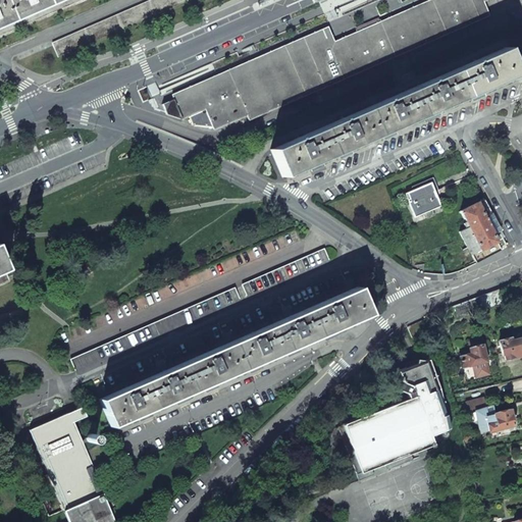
[(58,0),(0,25),(0,36),(83,0),(58,0)]
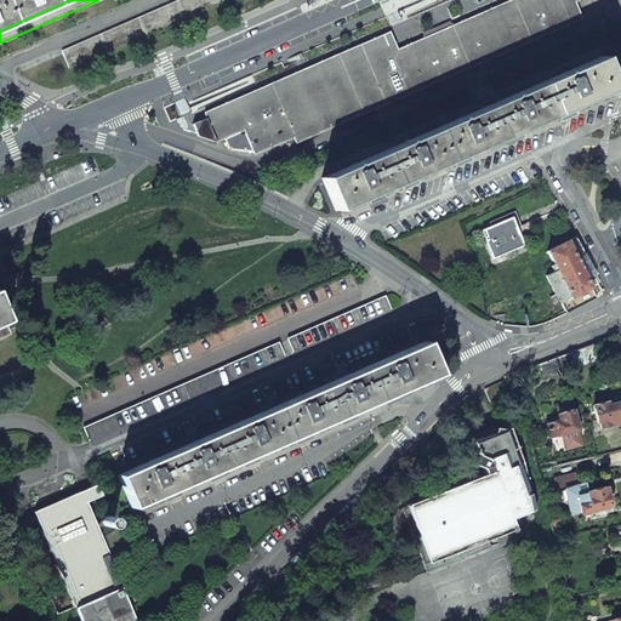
[(0,0),(0,30),(69,0),(0,0)]
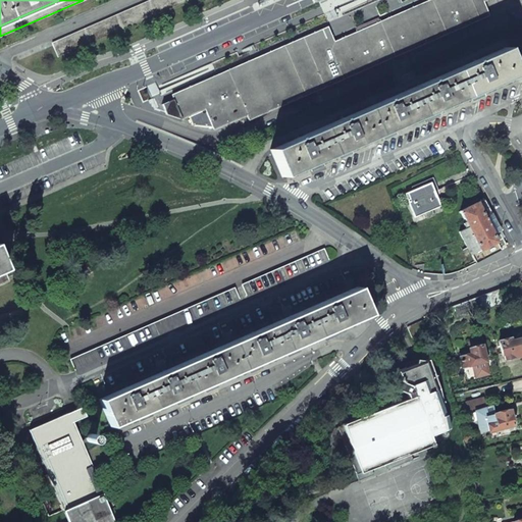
[(153,0),(52,44),(57,58),(190,0),(153,0)]
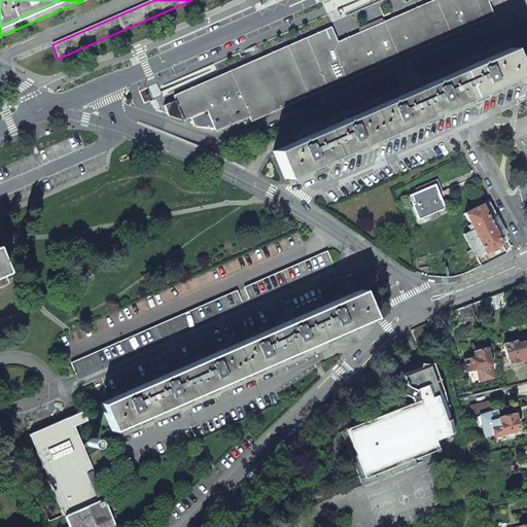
[(428,0),(400,11),(378,22),(360,29),(335,39),(330,25),(244,61),(170,93),(171,98),(178,115),(183,120),(187,124),(194,127),(211,129),(216,131),(249,116),(251,120),(416,49),(493,15),(488,1),(490,0),(428,0)]
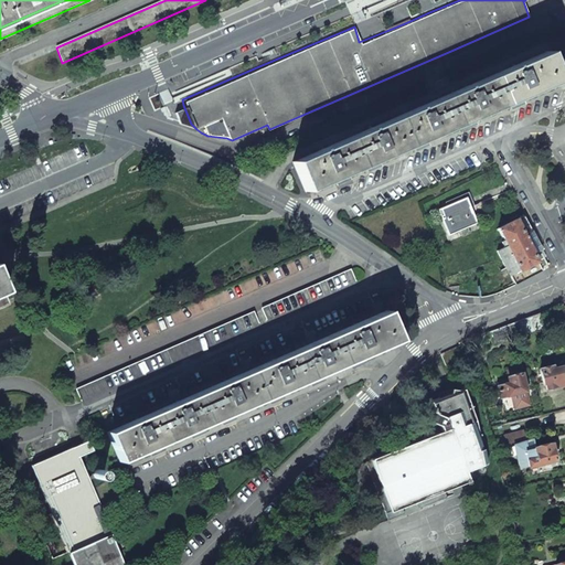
[(291,162),(305,192),(336,179),(338,183),(348,179),(347,174),(366,166),(369,169),(379,166),(376,161),(415,145),(416,149),(426,145),(425,140),(462,124),(465,128),(475,124),(472,119),(510,103),(512,107),(522,103),(520,98),(558,82),(545,52),(291,162)]
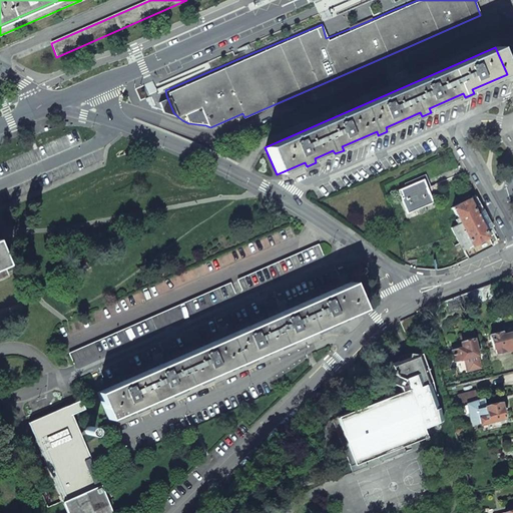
[(405,207),(414,230),(440,219),(430,196),(405,207)]
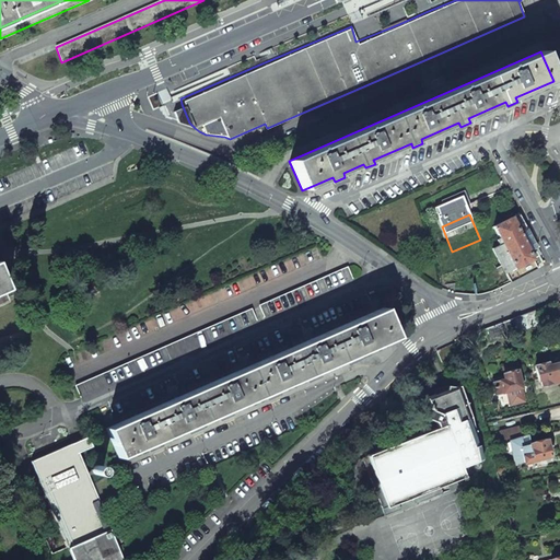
[(492,249),(505,275),(533,260),(529,253),(538,247),(518,214),(511,218),(493,226),(500,238),(497,241),(500,245),(492,249)]
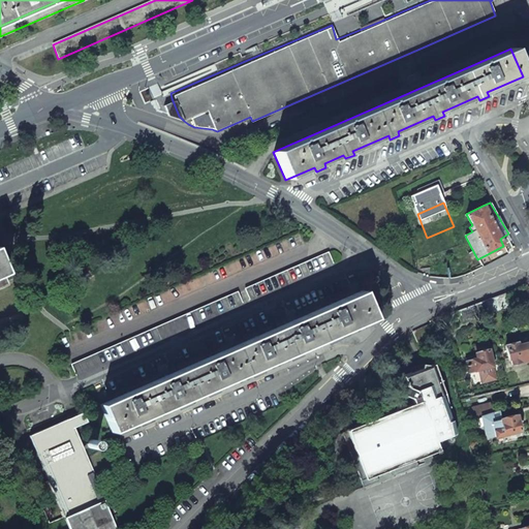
[(329,253),(245,289),(249,300),(333,263),(329,253)]
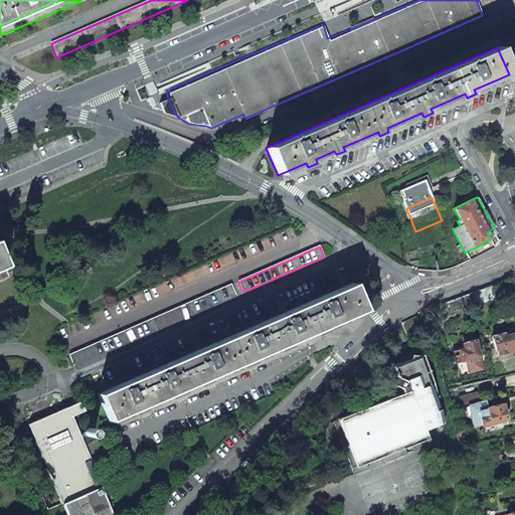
[(4,266),(0,268),(0,281),(9,277),(4,266)]
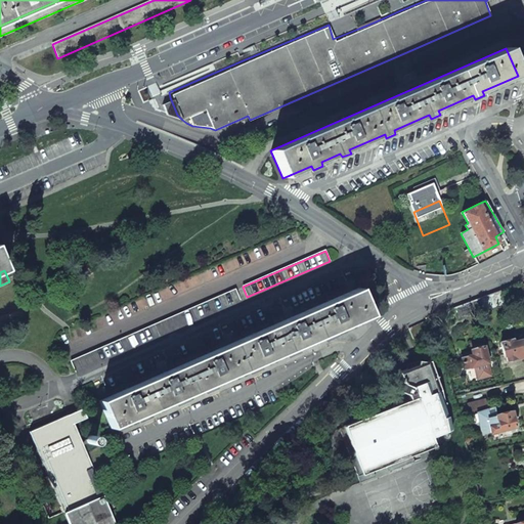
[(357,289),(98,401),(111,429),(139,417),(141,420),(150,416),(148,412),(177,400),(178,403),(187,400),(186,396),(206,388),(207,391),(216,387),(215,384),(250,368),(252,372),(261,367),(259,364),(288,352),(290,355),(299,351),(297,348),(325,336),(326,339),(337,335),(335,332),(369,316),(357,289)]
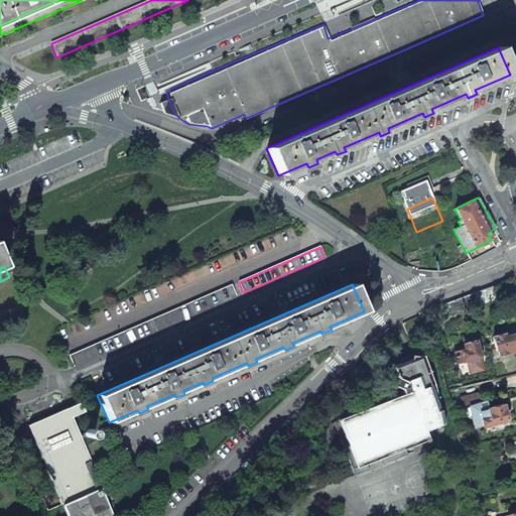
[(70,357),(74,367),(236,295),(232,285),(70,357)]
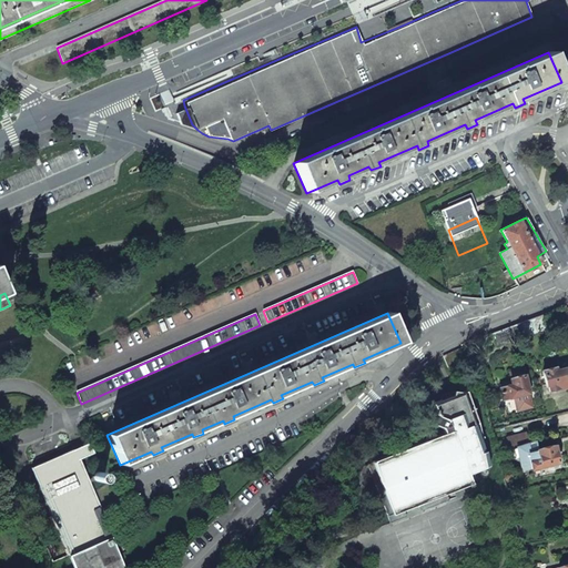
[(541,315),(490,335),(496,348),(547,330),(541,315)]
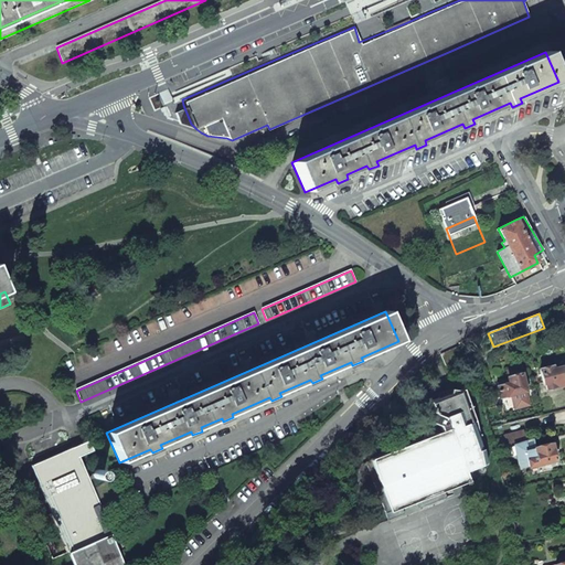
[(546,390),(564,385),(564,365),(552,370),(551,366),(540,369),(543,384),(545,383),(546,390)]
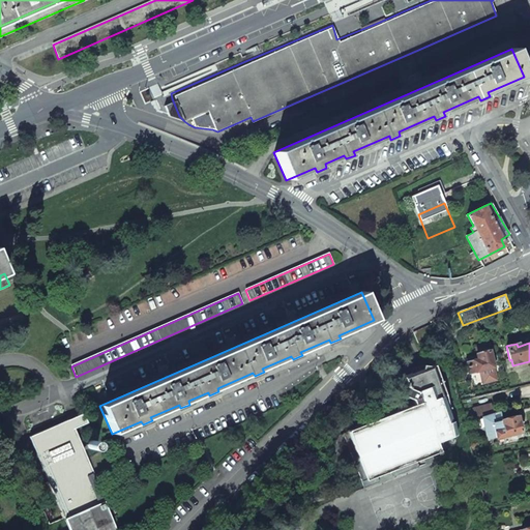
[(475,354),(476,359),(466,362),(469,373),(479,371),(482,383),(496,380),(491,363),(488,351),(486,345),(474,348),(475,354)]
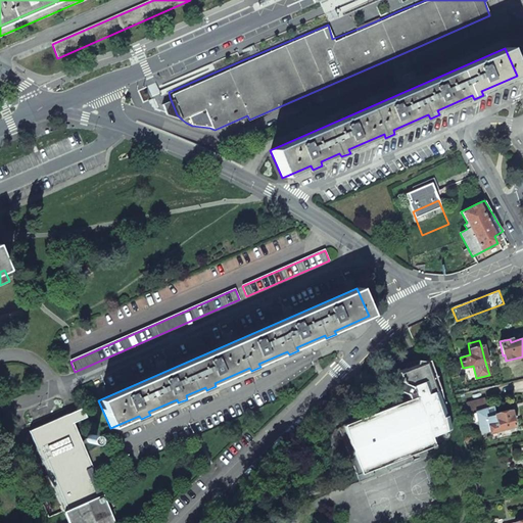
[(342,426),(338,428),(340,435),(359,482),(372,477),(370,471),(385,465),(387,471),(413,461),(411,456),(434,446),(431,437),(450,429),(440,389),(428,360),(396,372),(399,377),(397,381),(391,383),(394,389),(406,394),(408,399),(342,425),(342,426)]
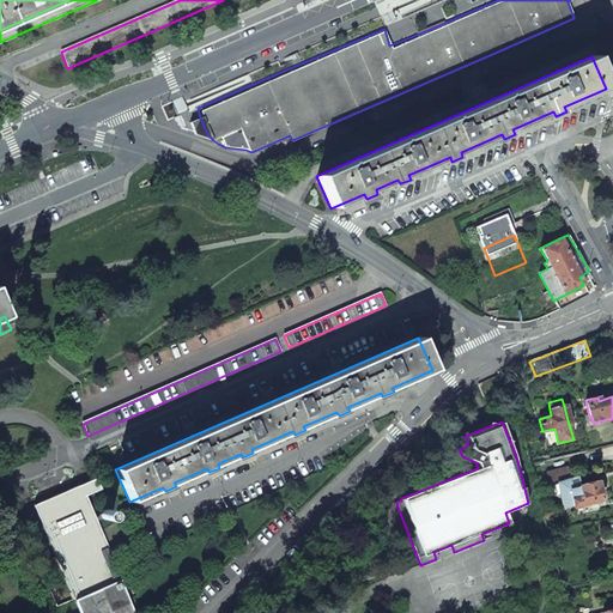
[(558,484),(570,480),(570,479),(566,467),(546,473),(552,485),(558,484)]
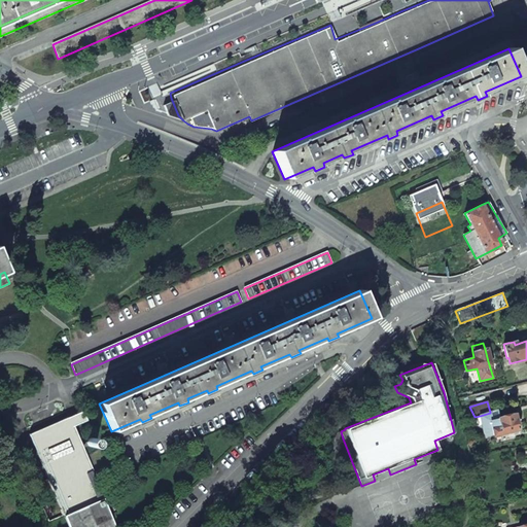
[(490,413),(492,421),(498,420),(498,418),(496,410),(490,412),(490,413)]
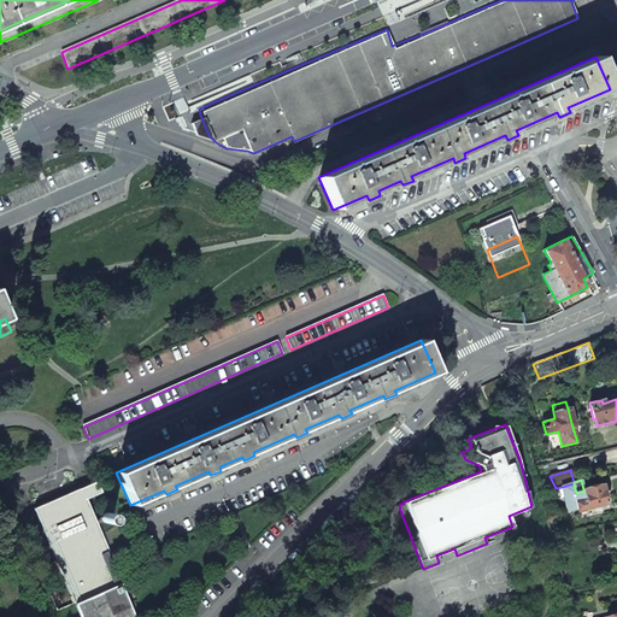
[(577,510),(605,503),(601,485),(583,489),(583,492),(576,493),(574,483),(562,487),(564,497),(566,507),(571,511),(577,509),(577,510)]
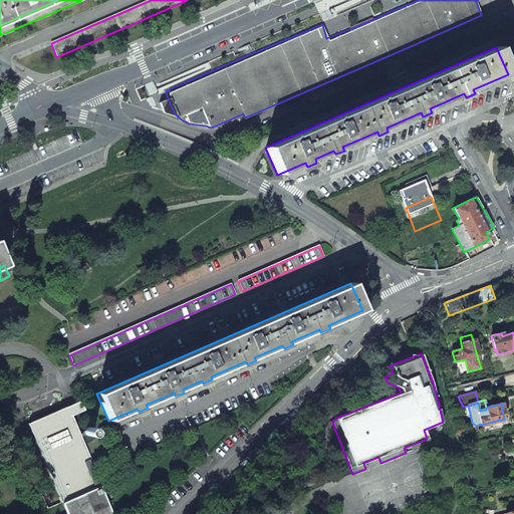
[(111,513),(66,408),(28,424),(67,513),(111,513)]
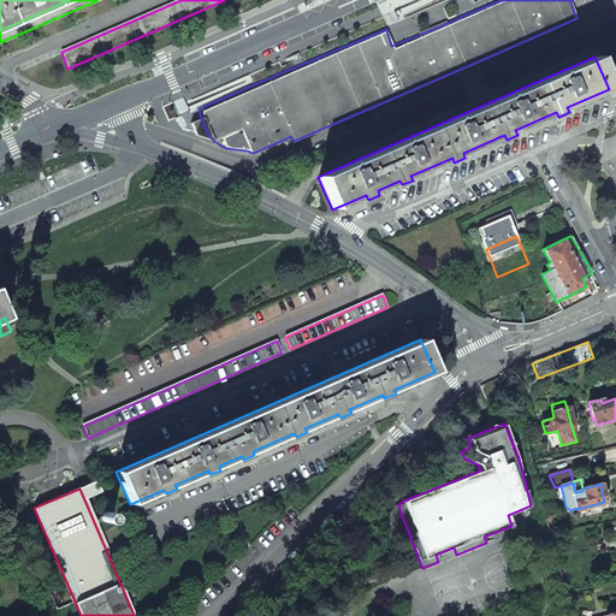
[(102,521),(105,522),(106,522),(108,522),(111,521),(112,520),(112,517),(112,515),(111,514),(108,513),(106,511),(105,511),(102,513),(101,515),(101,517),(101,520),(102,521)]
